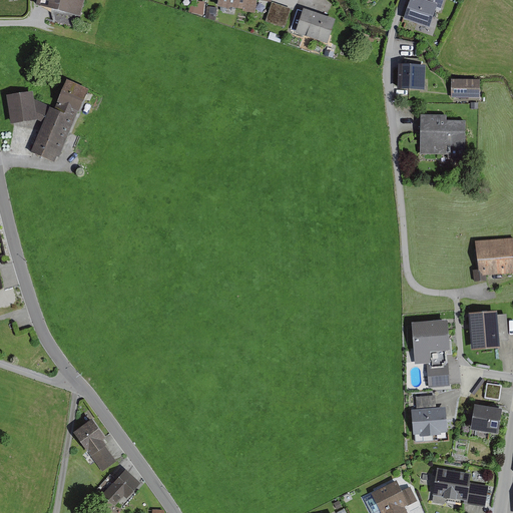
[(85,0),(38,0),(36,8),(80,19),(85,0)]
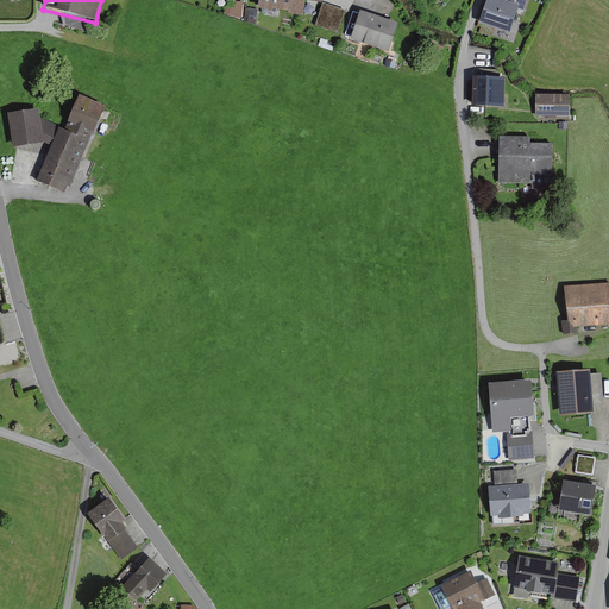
[(259,0),(258,13),(272,16),(272,13),(289,17),(288,18),(302,20),(306,2),(322,5),(322,0),(259,0)]
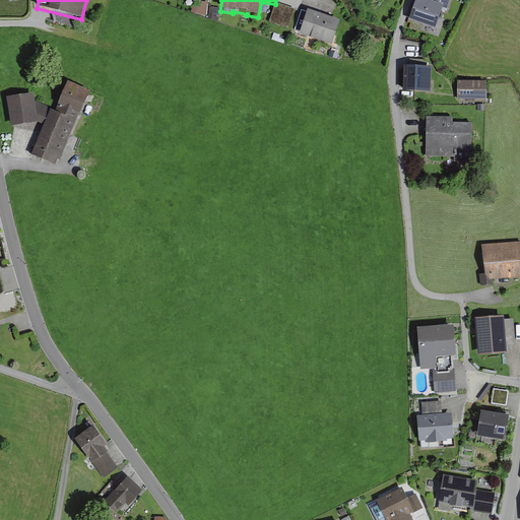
[(429,0),(429,2),(421,0),(416,0),(409,23),(436,31),(442,12),(447,13),(451,0),(429,0)]
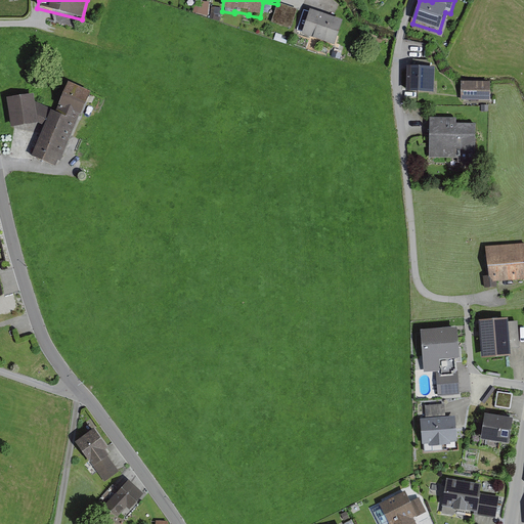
[(208,17),(209,3),(197,2),(192,14),(208,17)]
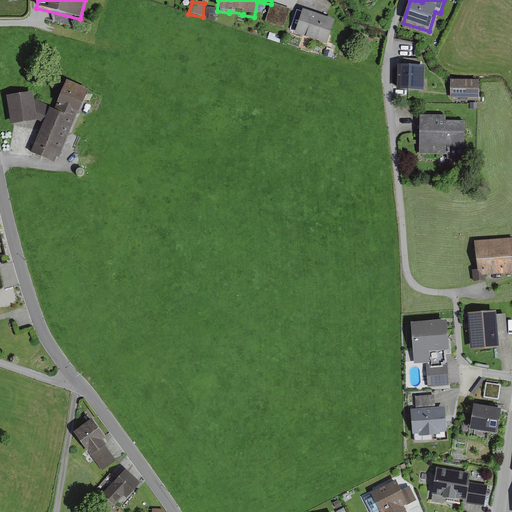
[(290,11),(271,4),(265,23),(284,30),(290,11)]
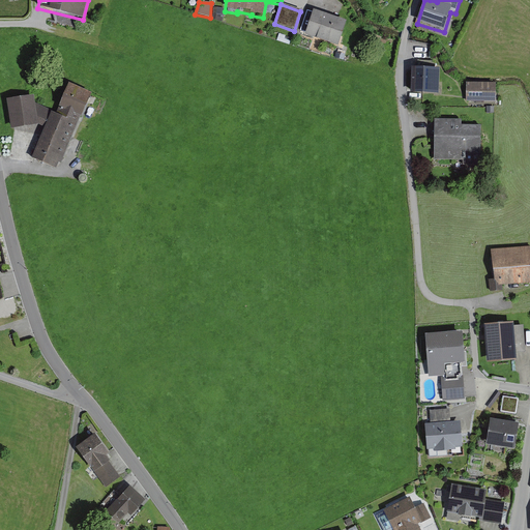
[(217,8),(214,7),(212,20),(215,21),(223,23),(225,9),(217,8)]
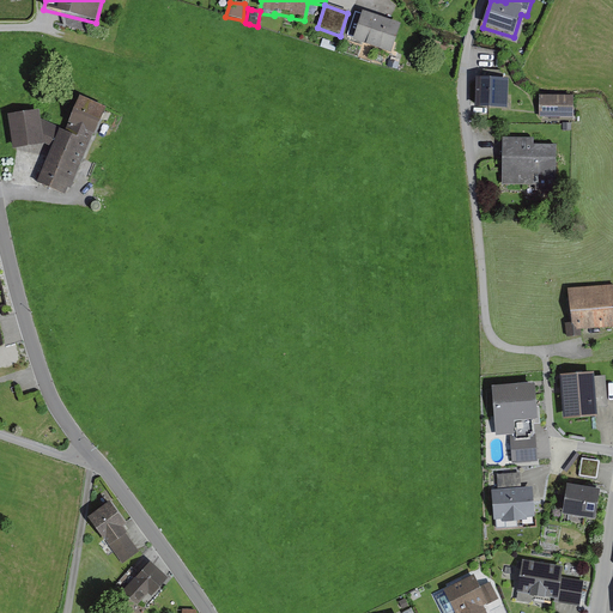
[(401,28),(363,14),(353,43),(392,56),(401,28)]
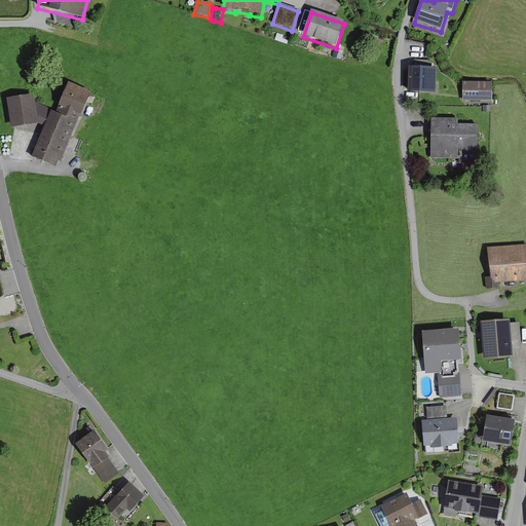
[(437,64),(408,63),(407,88),(436,90),(437,64)]
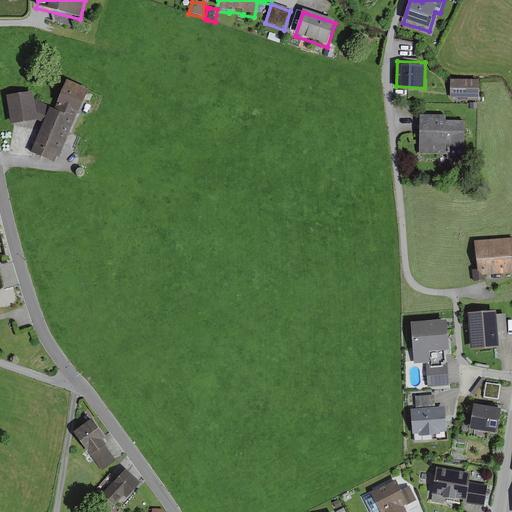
[(43,121),(31,150),(54,160),(56,154),(59,155),(78,110),(79,110),(89,86),(67,77),(57,99),(58,100),(55,107),(50,105),(43,121)]
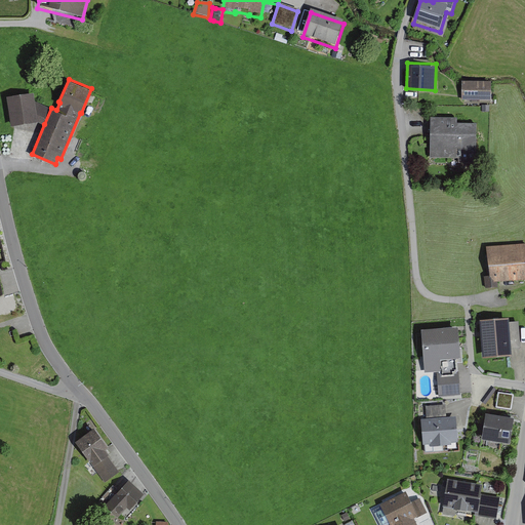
[(491,79),(461,79),(461,98),(491,99),(491,79)]
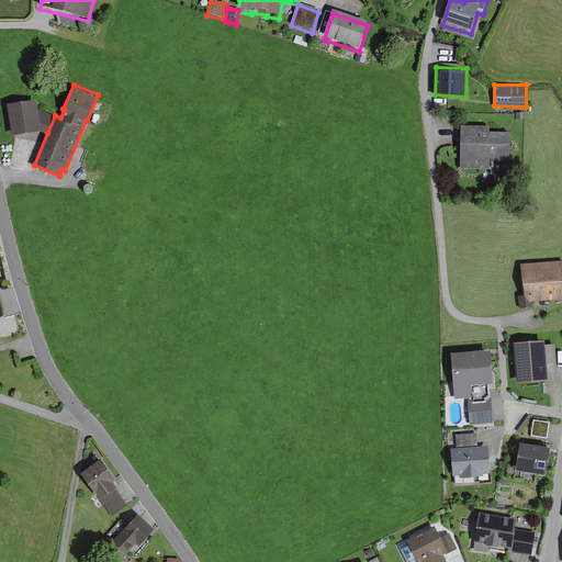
[(35,98),(7,102),(12,134),(40,130),(47,133),(55,115),(37,108),(35,98)]
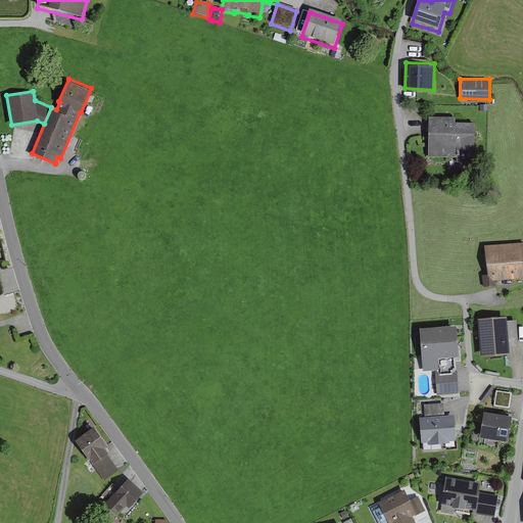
[(429,136),(429,156),(457,156),(457,161),(475,161),(475,121),(456,120),(456,115),(429,115),(429,126),(429,136)]
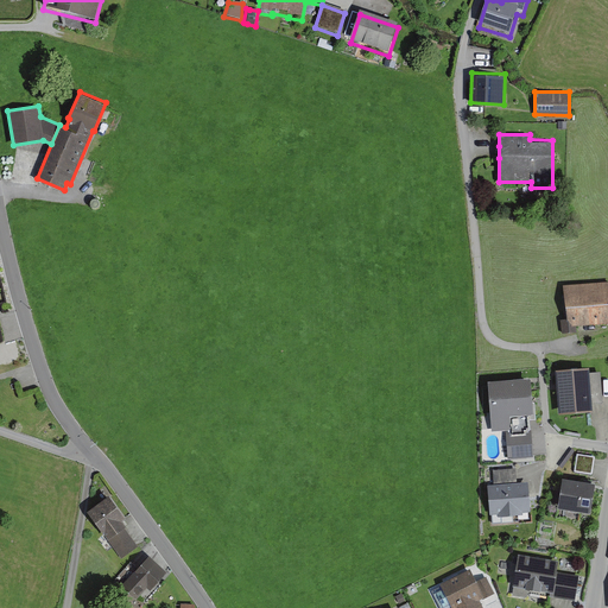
[(568,318),(561,318),(562,334),(578,333),(577,325),(607,322),(607,280),(565,285),(568,318)]
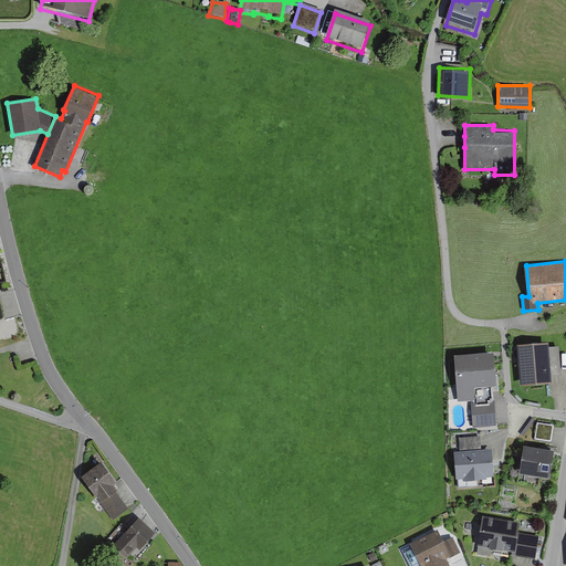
[(18,310),(0,315),(0,346),(27,338),(18,310)]
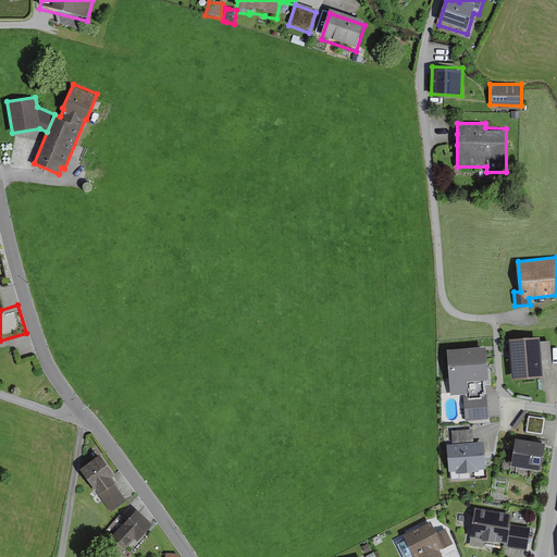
[(540,335),(509,337),(512,378),(543,375),(543,369),(553,369),(551,339),(541,341),(540,335)]
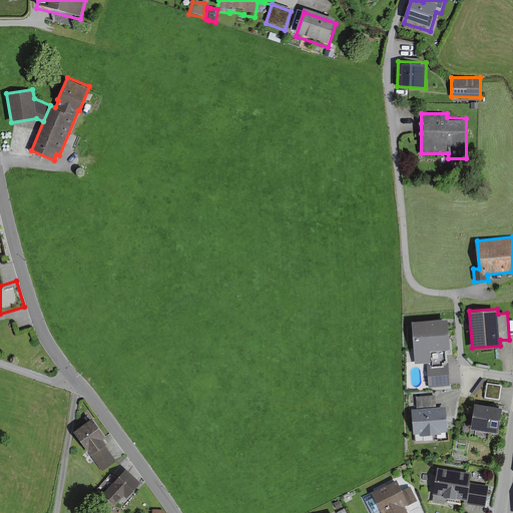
[(448,318),(412,320),(415,364),(429,363),(447,362),(446,349),(450,349),(448,318)]
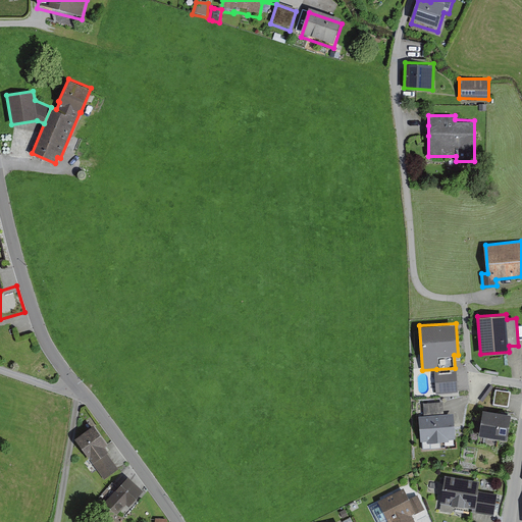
[(455,368),(436,369),(436,370),(434,370),(436,394),(458,393),(457,381),(456,368),(455,368)]
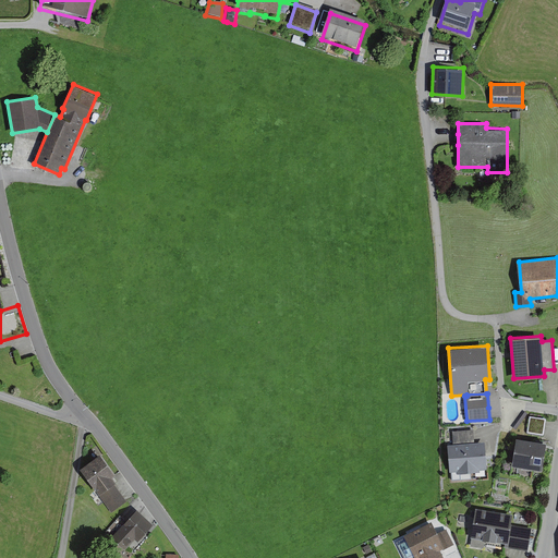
[(546,419),(530,415),(526,433),(544,435),(545,426),(546,419)]
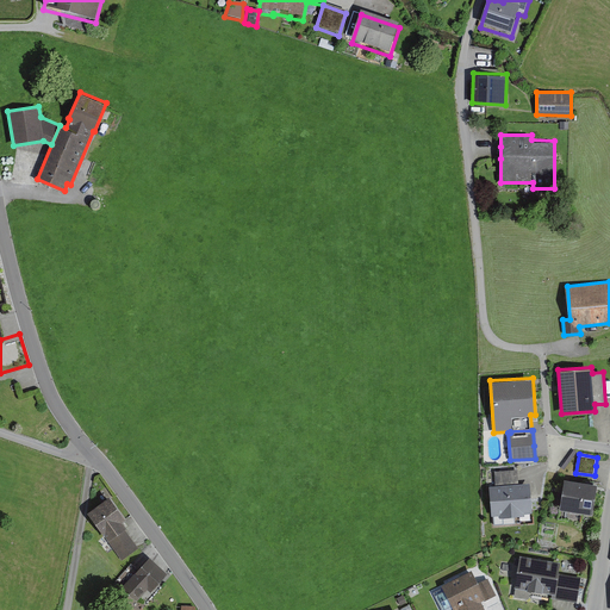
[(496,485),(489,486),(491,516),(499,515),(499,518),(524,516),(524,512),(533,512),(530,483),(518,484),(517,470),(495,471),(496,485)]
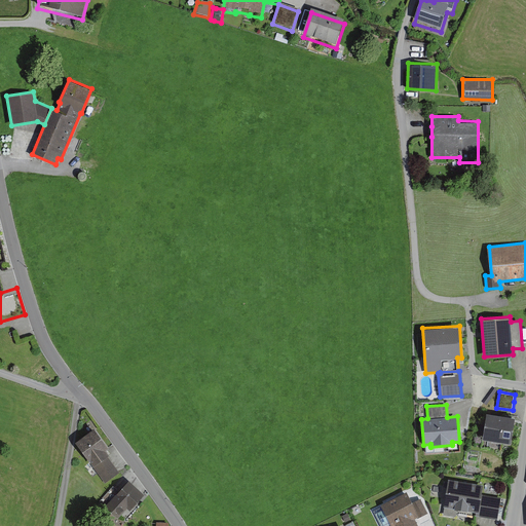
[(501,414),(487,412),(483,439),(512,443),(515,417),(506,415),(501,414)]
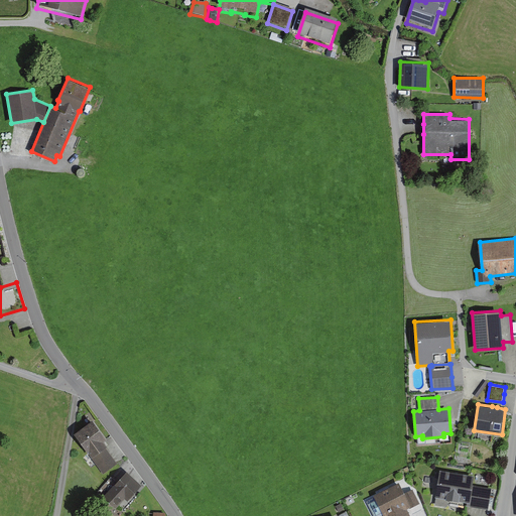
[(92,418),(72,432),(103,474),(117,464),(105,446),(108,444),(104,440),(107,438),(92,418)]
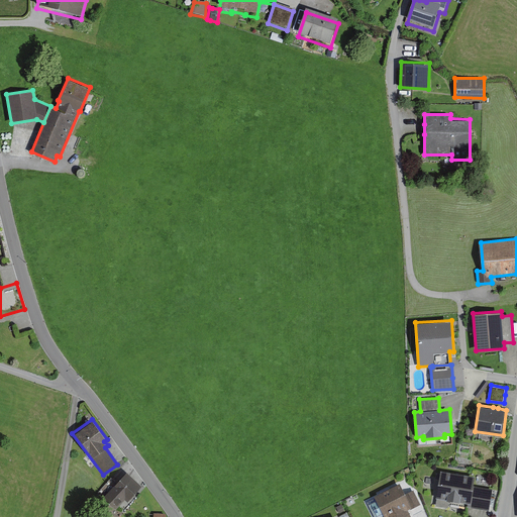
[(440,470),(436,498),(437,498),(435,506),(448,508),(449,500),(468,503),(467,507),(490,510),(494,489),(474,486),(476,476),(440,470)]
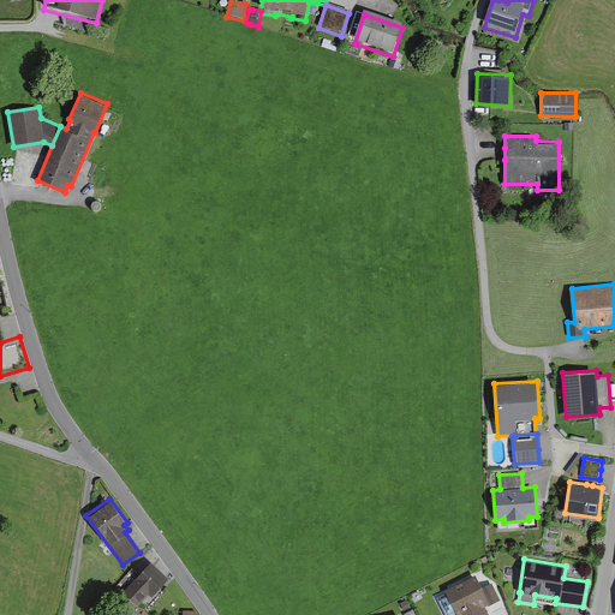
[(169,577),(151,560),(138,574),(132,568),(117,586),(138,605),(149,593),(151,597),(169,577)]
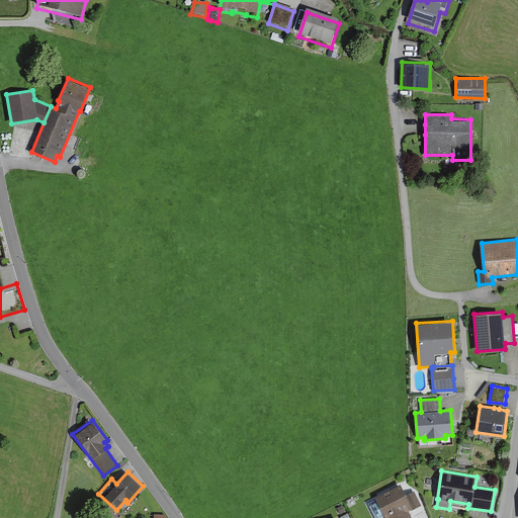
[(401,484),(374,497),(375,497),(366,502),(373,517),(382,517),(384,517),(409,517),(412,517),(409,511),(411,510),(416,508),(421,505),(414,491),(406,495),(401,484)]
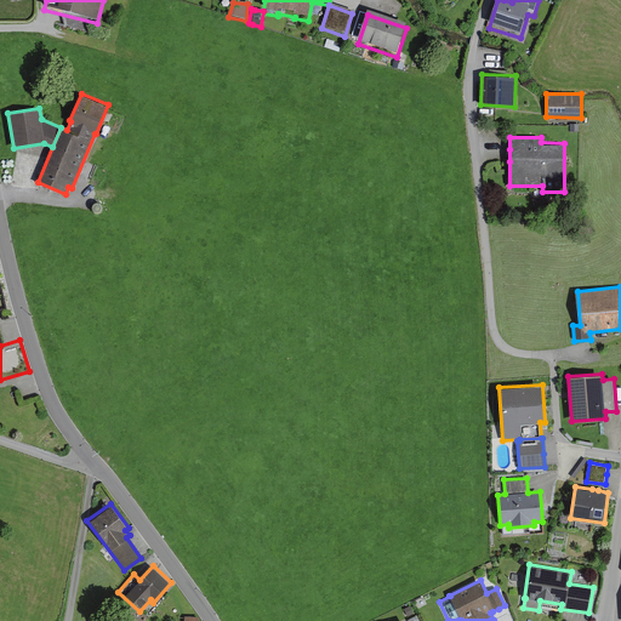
[(410,605),(404,609),(408,616),(414,614),(410,605)]
